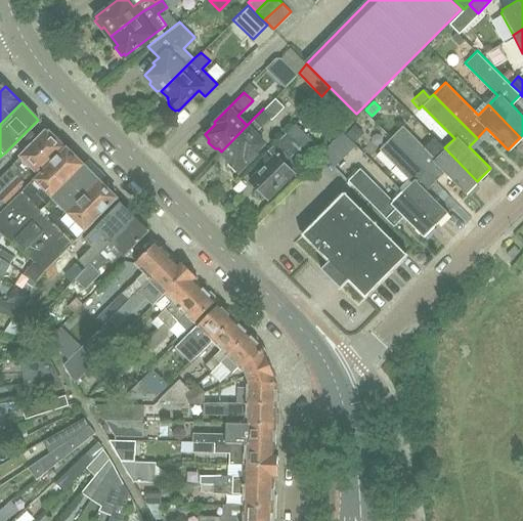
[(270,116),(263,109),(221,152),(229,160),(227,162),(235,170),(237,168),(240,169),(256,153),(256,152),(257,150),(256,149),(264,141),(256,133),(260,129),(259,128),(270,116)]
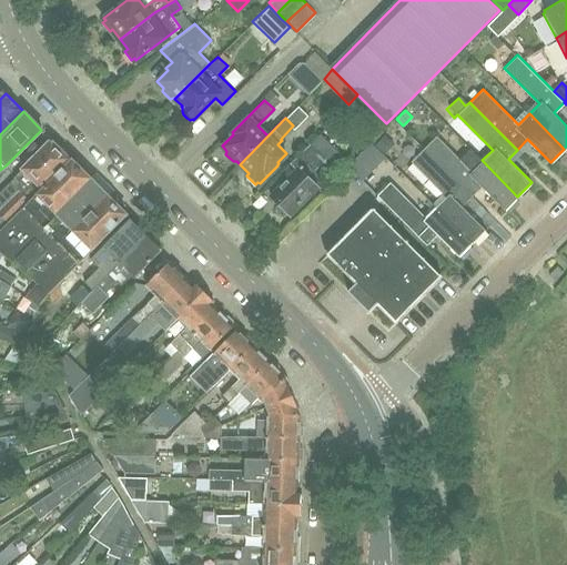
[(383,135),(374,145),(384,154),(393,145),(383,135)]
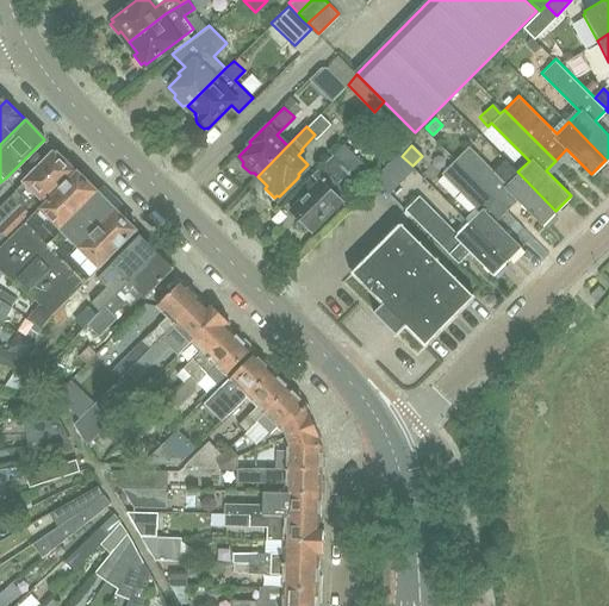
[(505,210),(517,199),(542,224),(555,211),(517,172),(504,160),(493,170),(468,145),(455,160),(505,210)]
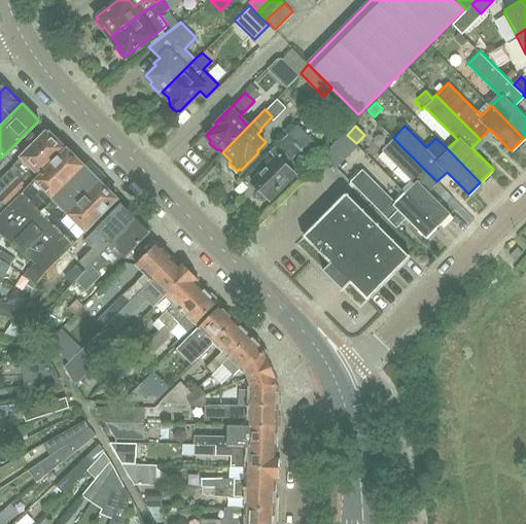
[(38,174),(65,146),(47,129),(30,146),(27,145),(23,150),(24,153),(13,164),(21,171),(0,191),(0,198),(6,205),(38,174)]
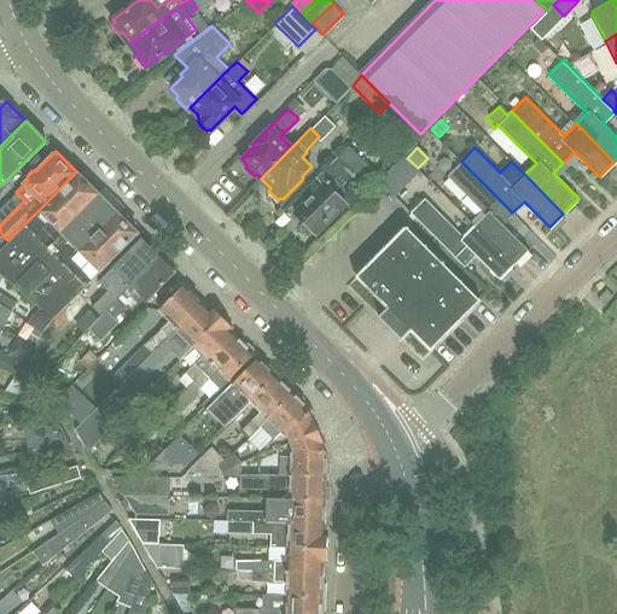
[(309,232),(313,229),(315,232),(326,220),(327,221),(345,203),(335,191),(355,170),(338,155),(321,171),(320,171),(315,176),(322,183),(295,211),(303,221),(301,223),(309,232)]
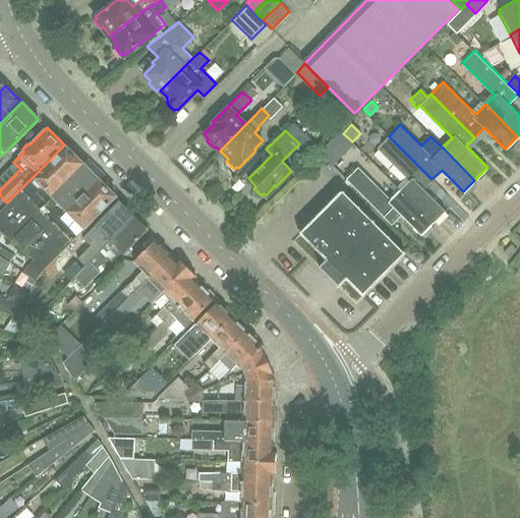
[(410,179),(400,189),(432,222),(445,211),(422,188),(431,179),(389,136),(378,147),(410,179)]
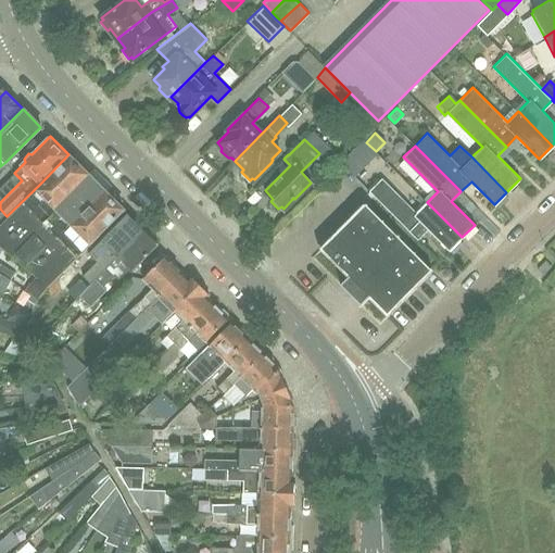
[(0,243),(48,285),(90,243),(124,210),(68,154),(40,184),(7,216),(8,217),(0,224),(0,243)]
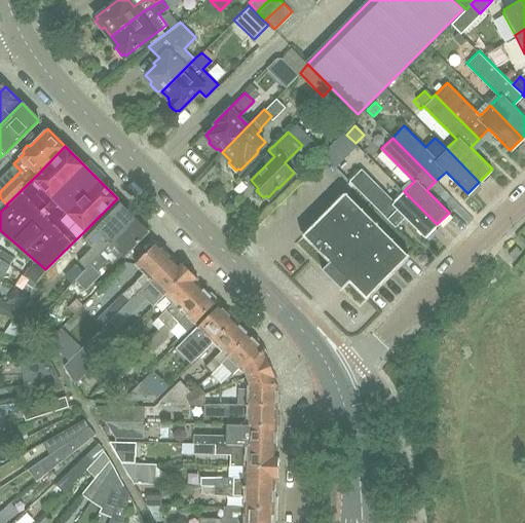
[(394,224),(403,215),(424,236),(437,224),(404,191),(394,202),(361,169),(349,180),(394,224)]
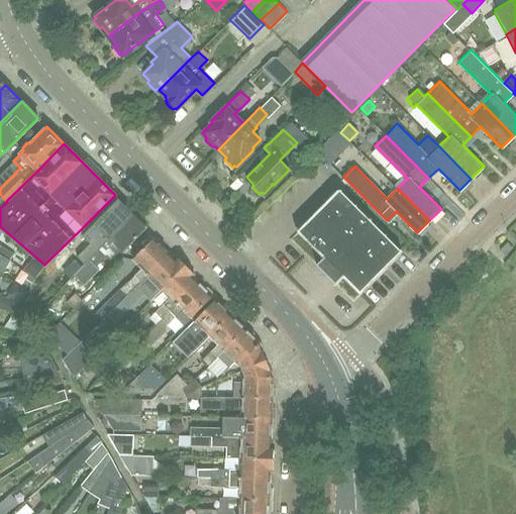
[(316,265),(334,282),(335,283),(343,275),(359,290),(400,250),(339,191),(300,230),(325,255),(316,265)]
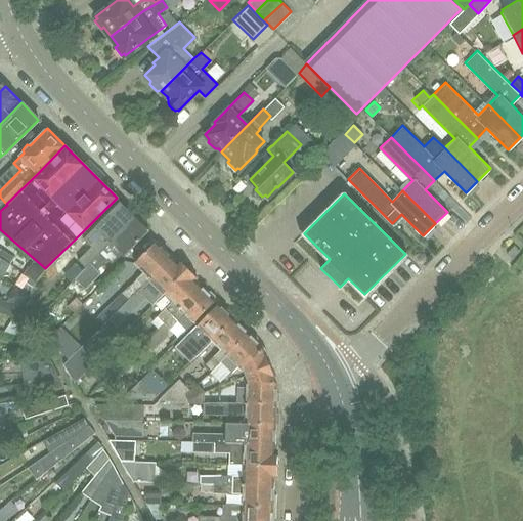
[(134,216),(119,201),(95,225),(103,233),(81,256),(88,261),(134,216)]
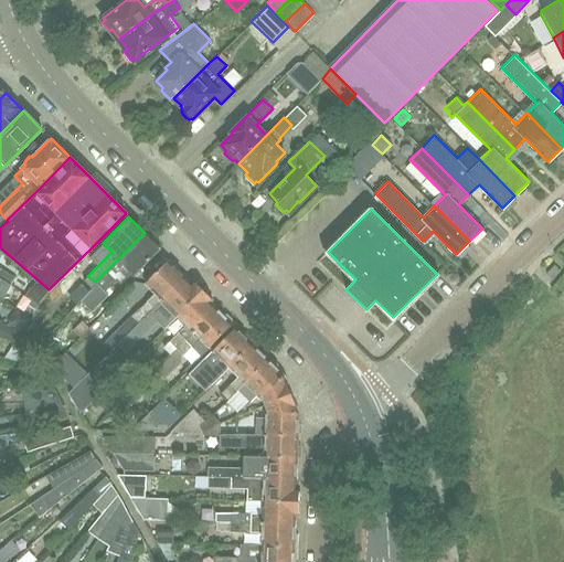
[(160,247),(145,233),(95,282),(82,296),(93,308),(110,292),(106,287),(126,266),(134,274),(160,247)]
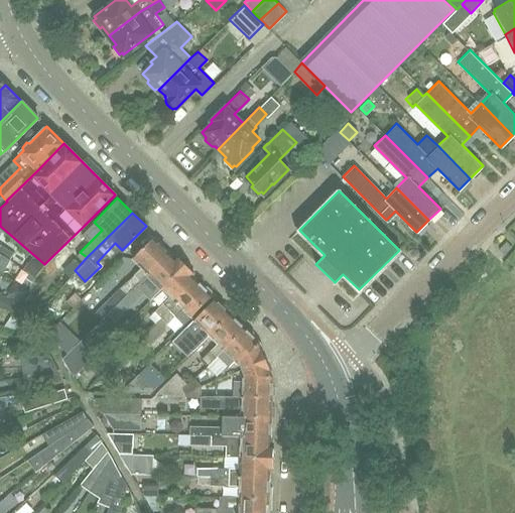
[(132,258),(141,266),(121,287),(126,293),(140,279),(147,272),(168,252),(161,245),(161,242),(158,238),(154,238),(153,237),(132,258)]
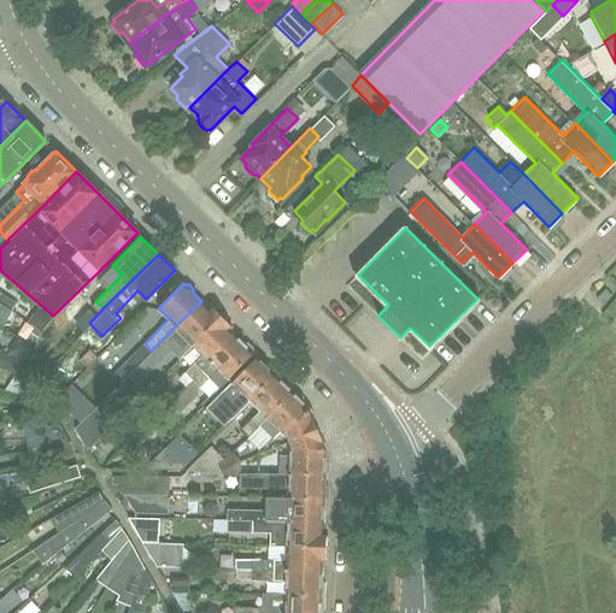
[(603,302),(611,294),(605,287),(596,296),(603,302)]
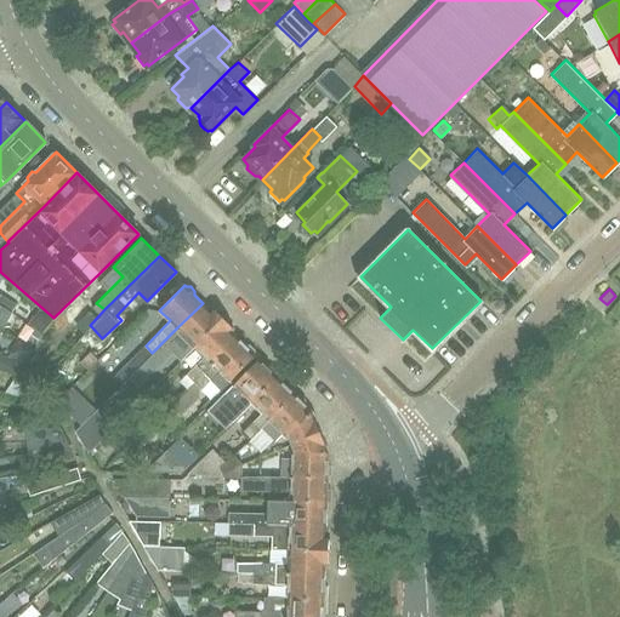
[(168,354),(166,353),(176,343),(185,336),(194,346),(222,319),(211,308),(209,310),(203,303),(177,327),(169,336),(152,353),(141,364),(141,365),(135,371),(142,378),(168,354)]
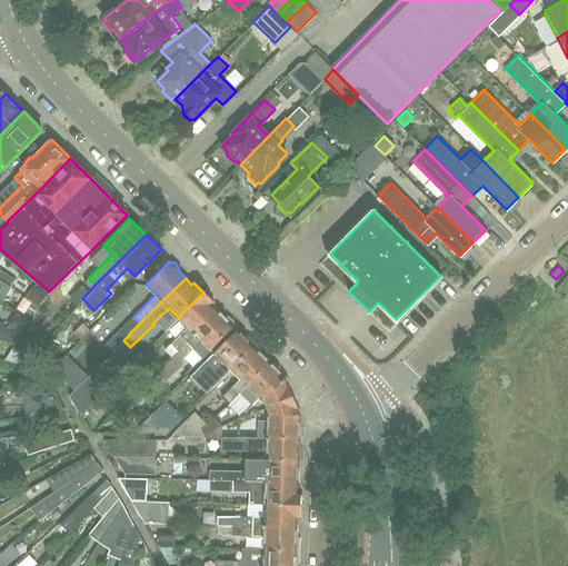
[(177,349),(193,333),(217,309),(210,303),(211,300),(203,293),(178,317),(187,326),(170,343),(177,349)]
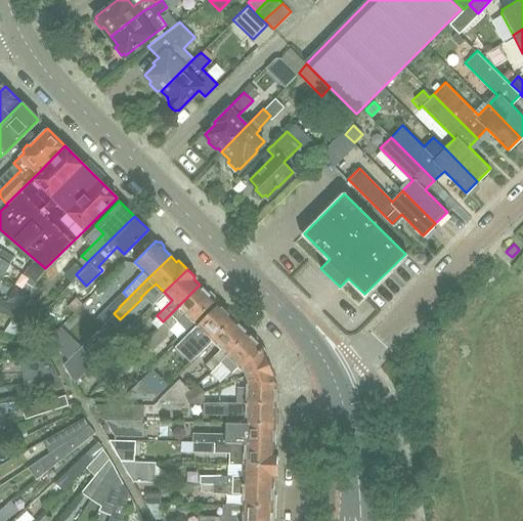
[(185,329),(214,300),(213,299),(214,295),(209,291),(206,291),(200,285),(178,306),(163,321),(169,328),(177,320),(185,329)]
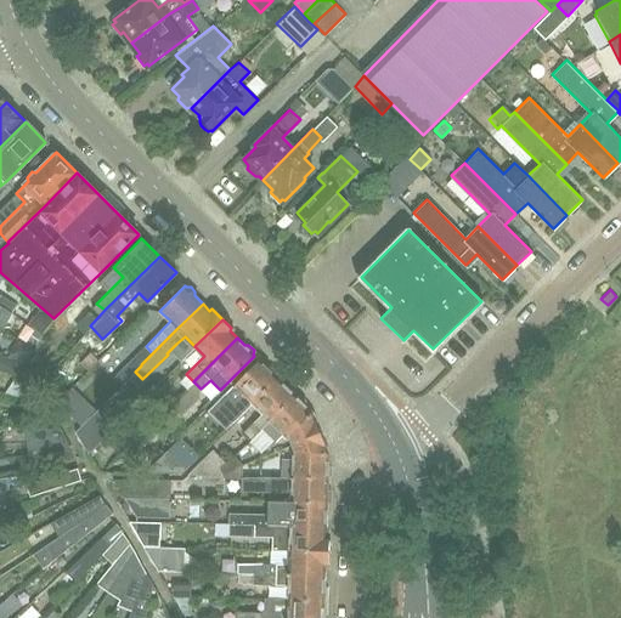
[(0,369),(15,374),(18,361),(0,355),(0,369)]
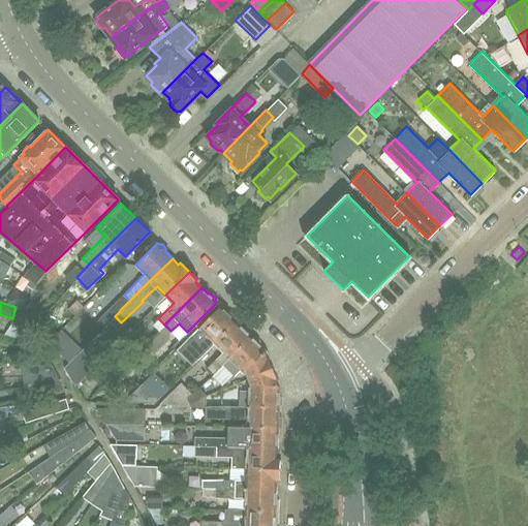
[(213,343),(235,321),(236,317),(230,313),(227,313),(220,306),(178,349),(184,356),(188,350),(196,360),(213,343)]
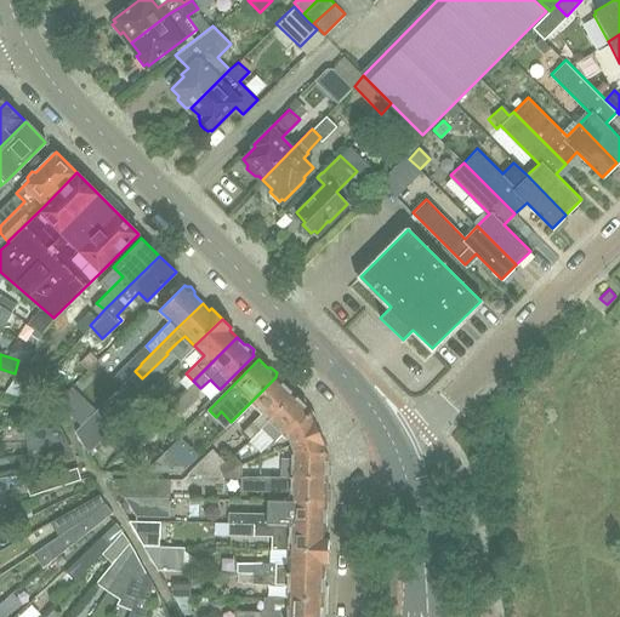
[(5,390),(28,399),(38,381),(20,370),(5,390)]
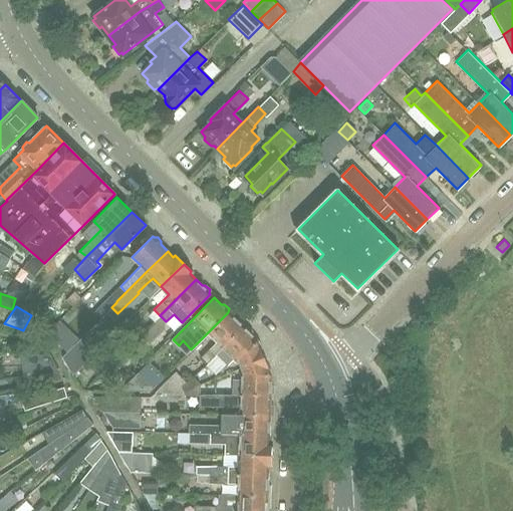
[(217,353),(243,327),(236,320),(237,317),(232,312),(230,313),(228,312),(207,333),(216,342),(201,356),(208,362),(216,353),(217,353)]
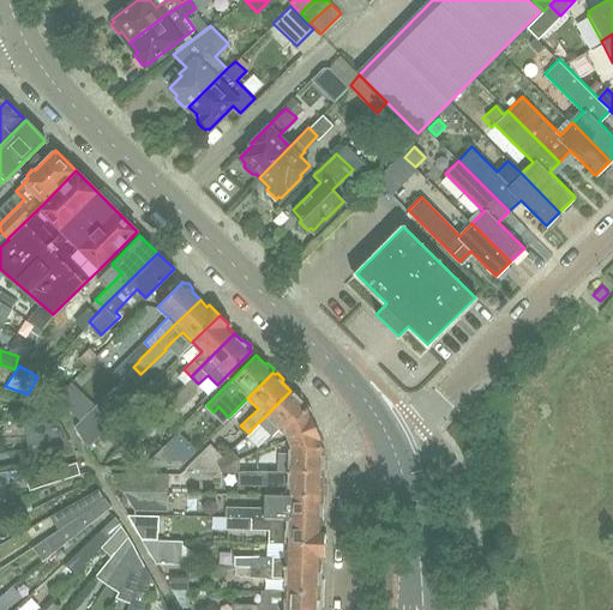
[(168,398),(176,408),(193,392),(185,382),(168,398)]
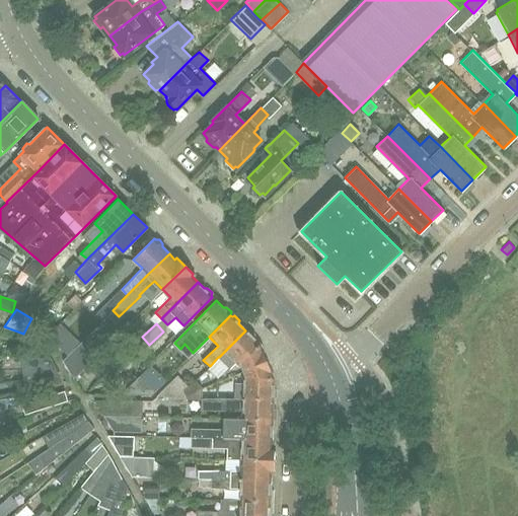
[(229,367),(235,363),(238,366),(241,365),(244,367),(266,359),(260,344),(253,338),(253,335),(249,329),(246,330),(245,330),(219,357),(229,367)]
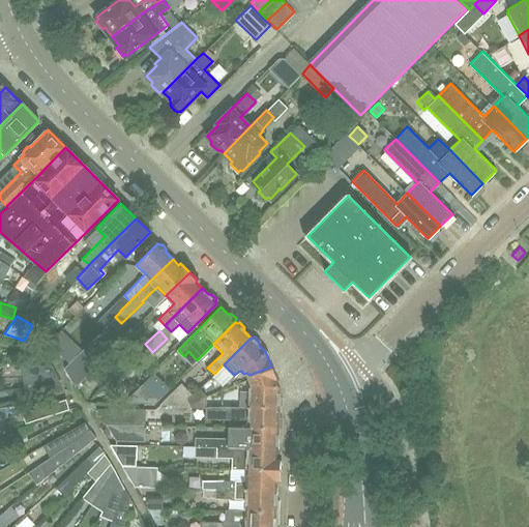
[(88,373),(75,359),(66,368),(76,385),(88,373)]
